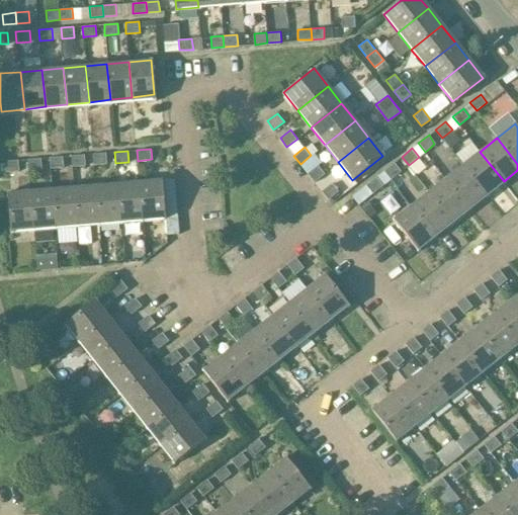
[(463,165),(487,195),(504,181),(480,152),(463,165)]
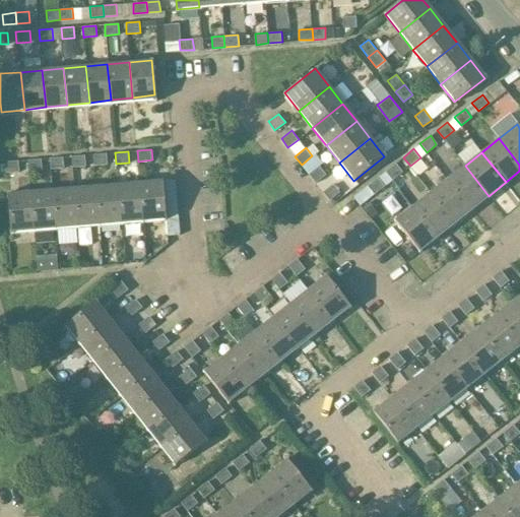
[(107,165),(106,153),(93,154),(93,166),(107,165)]
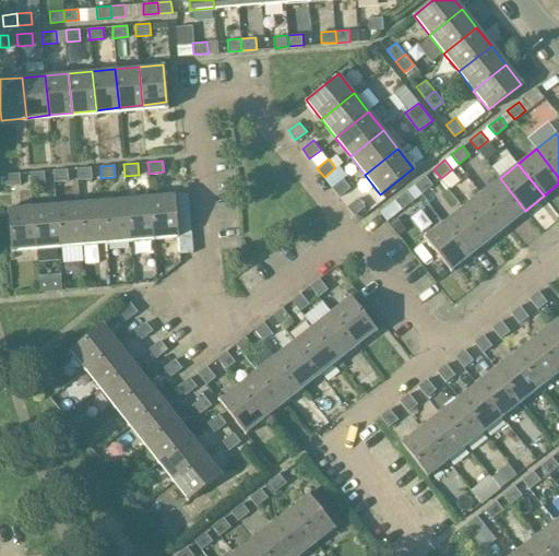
[(335,168),(335,167),(324,177),(339,196),(351,187),(344,178),(347,175),(339,165),(335,168)]
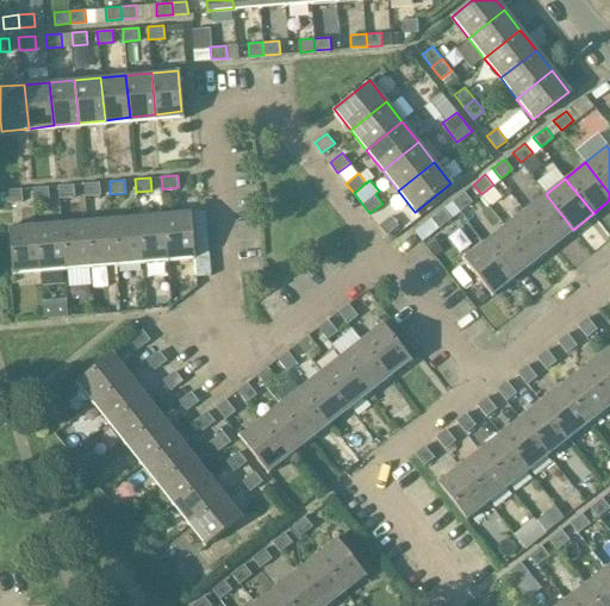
[(101,181),(85,182),(85,195),(103,194),(101,181)]
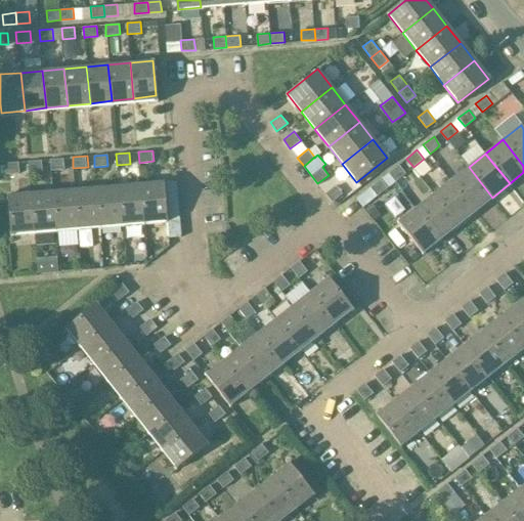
[(64,169),(63,158),(50,159),(50,170),(64,169)]
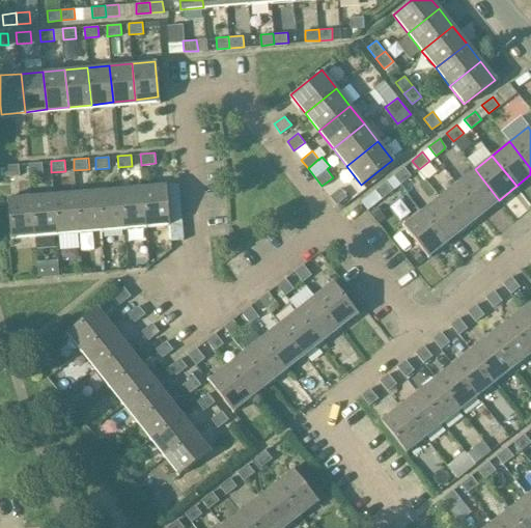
[(43,173),(42,162),(28,163),(29,174),(43,173)]
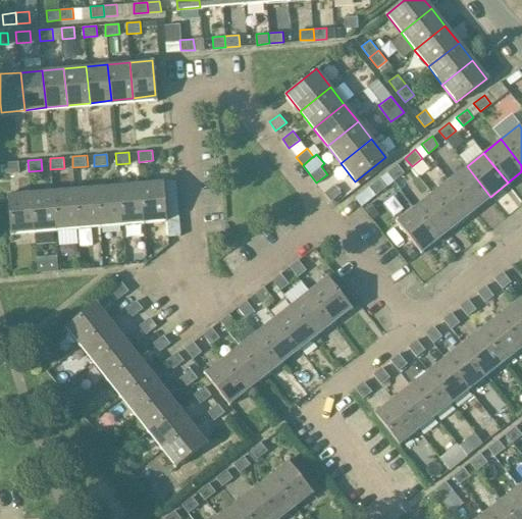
[(5,162),(5,173),(19,172),(18,161),(5,162)]
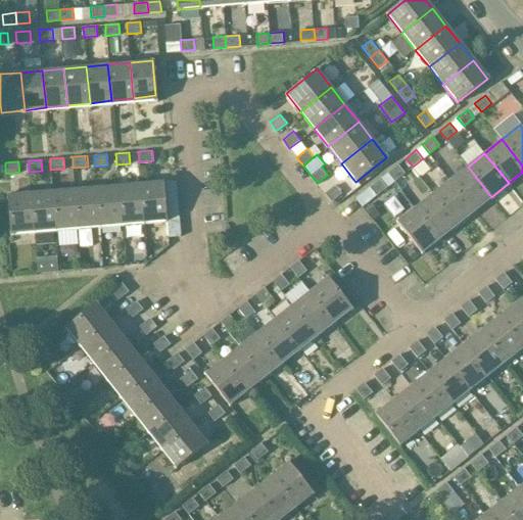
[(406,172),(398,163),(387,172),(394,181),(406,172)]
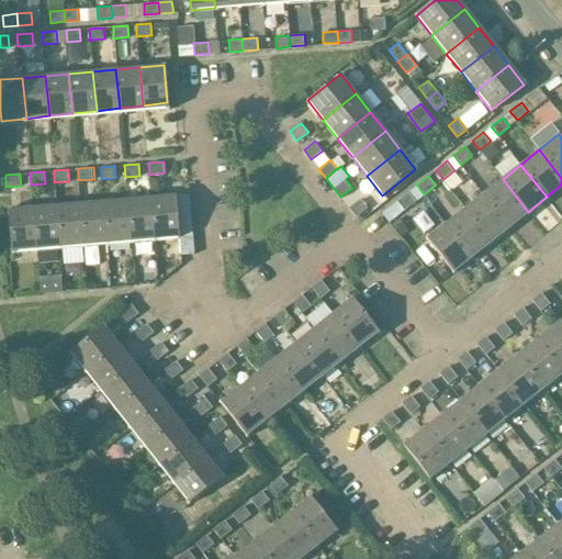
[(503,179),(484,194),(509,226),(528,212),(503,179)]
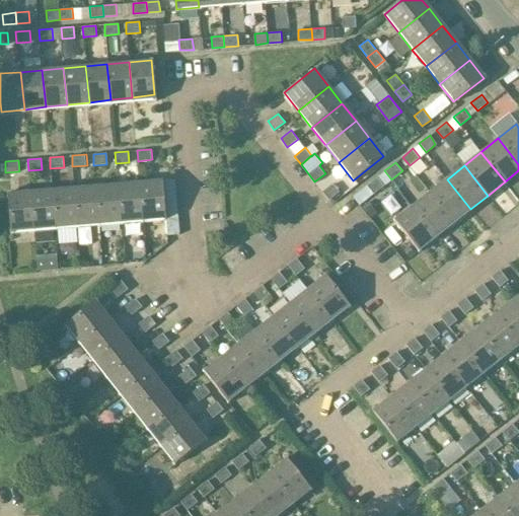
[(383,185),(377,176),(367,185),(373,193),(383,185)]
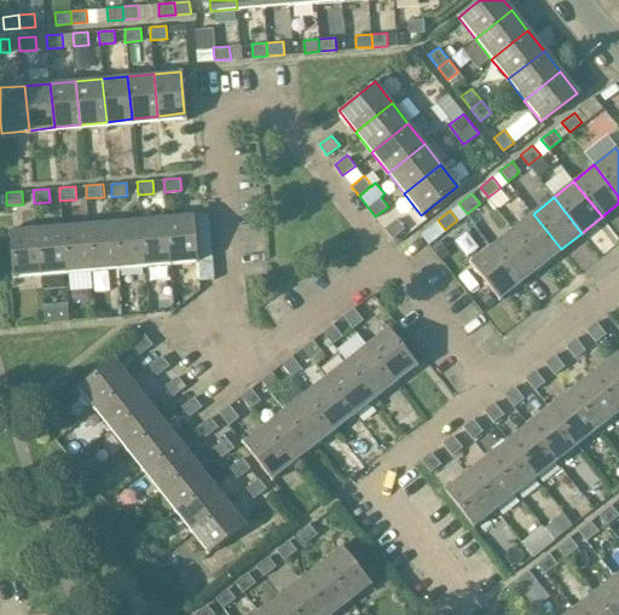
[(208,214),(194,215),(167,218),(171,264),(197,261),(197,260),(212,260),(208,214)]
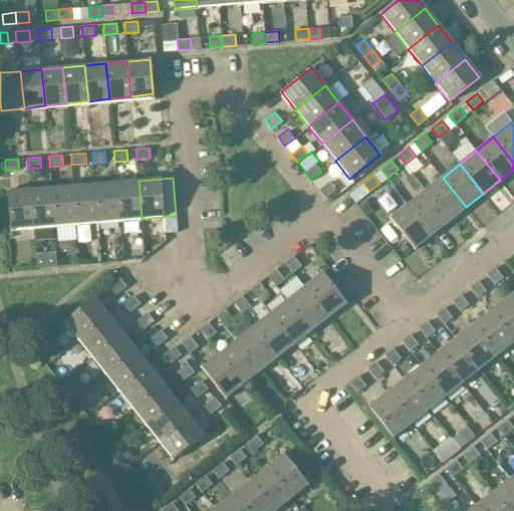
[(443,178),(426,191),(449,221),(466,207),(443,178)]
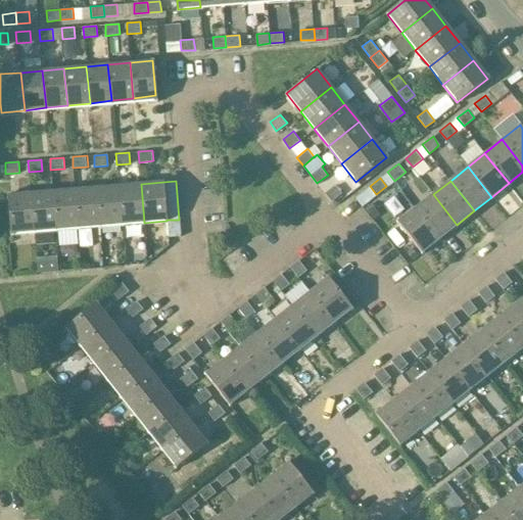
[(144,223),(141,184),(119,186),(122,225),(144,223)]
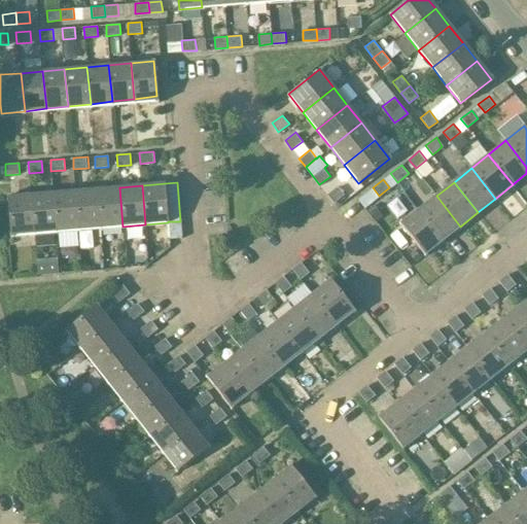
[(338,185),(327,194),(334,203),(345,194),(338,185)]
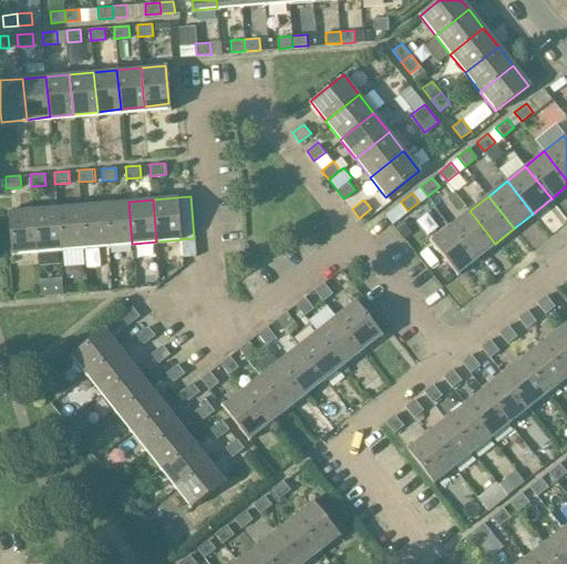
[(132,244),(129,202),(105,204),(109,246),(132,244)]
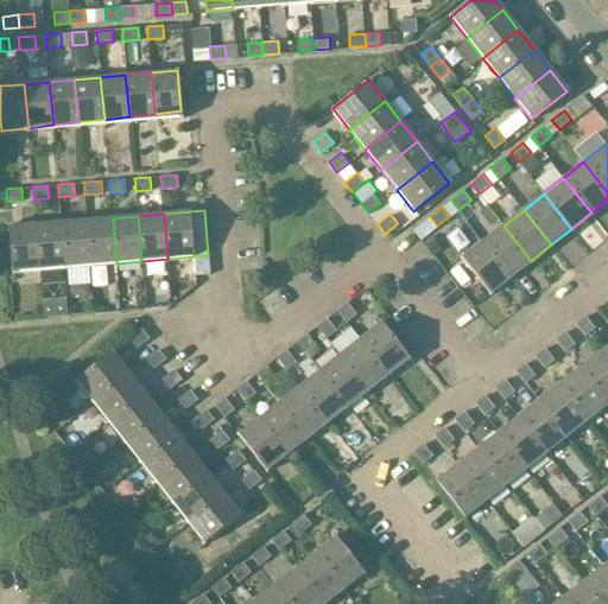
[(113,218),(87,220),(90,266),(116,264),(113,218)]
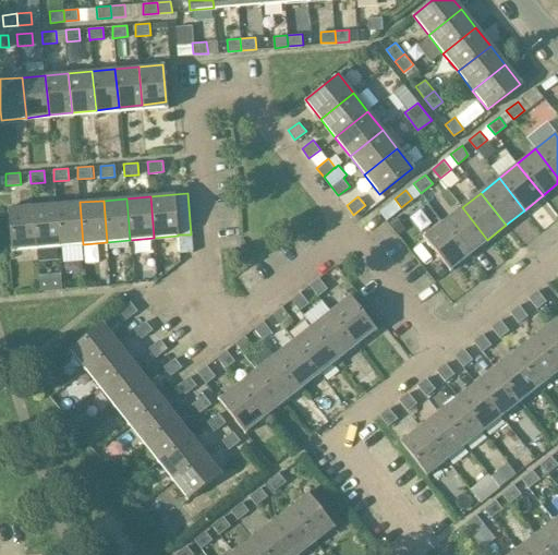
[(80,202),(57,204),(60,245),(83,244),(80,202)]
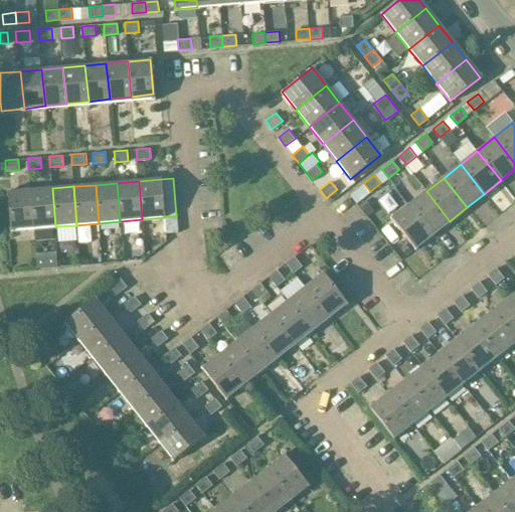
[(52,188),(30,190),(33,228),(55,226),(52,188)]
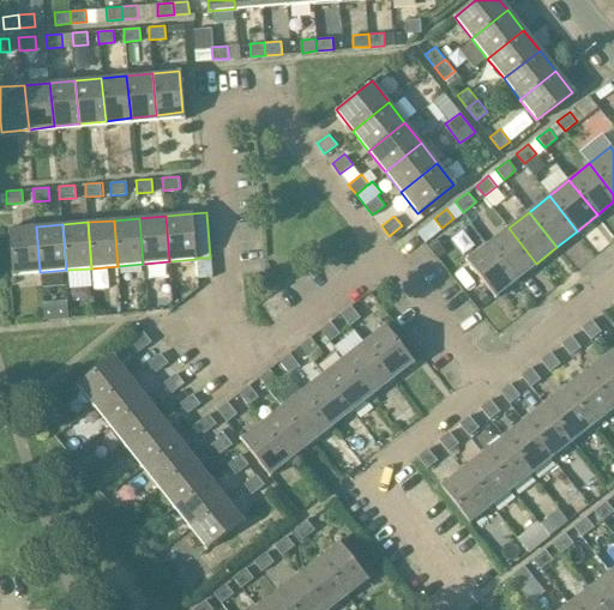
[(10,229),(13,275),(40,272),(36,227),(10,229)]
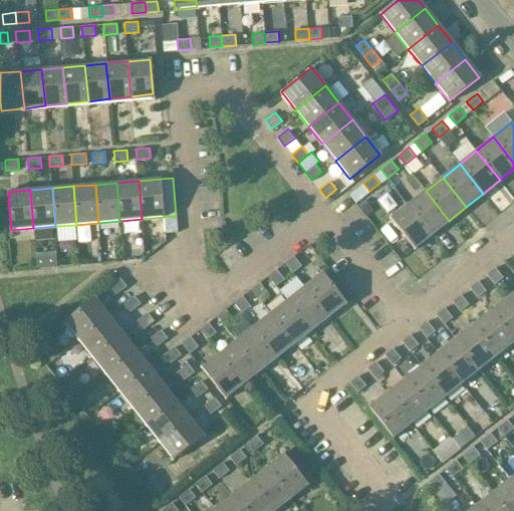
[(426,191),(409,204),(432,234),(449,221),(426,191)]
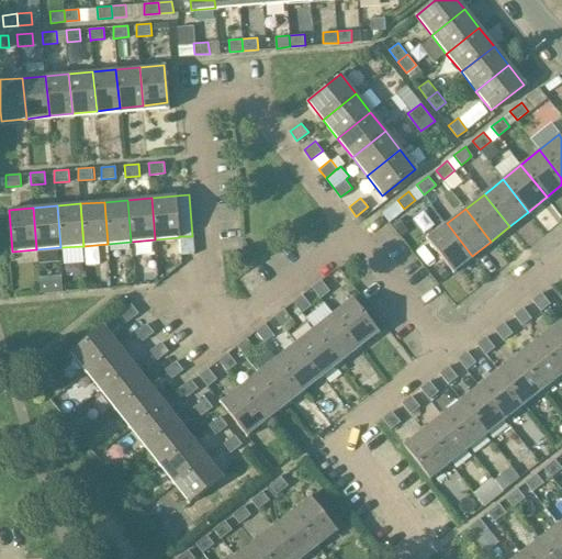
[(427,238),(453,271),(472,256),(447,223),(427,238)]
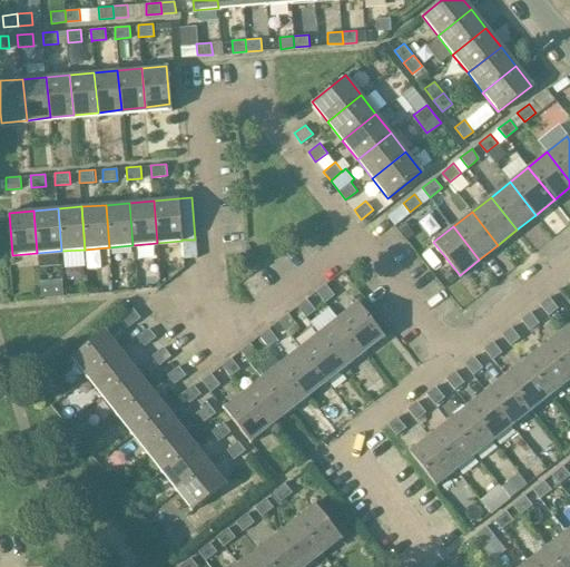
[(334,293),(325,282),(316,290),(325,301),(334,293)]
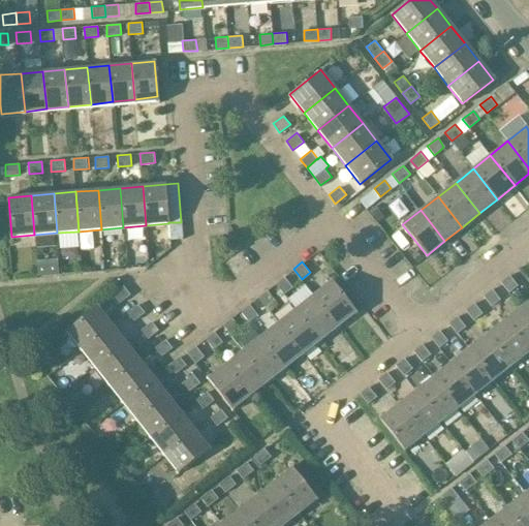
[(518,284),(509,274),(501,280),(509,291),(518,284)]
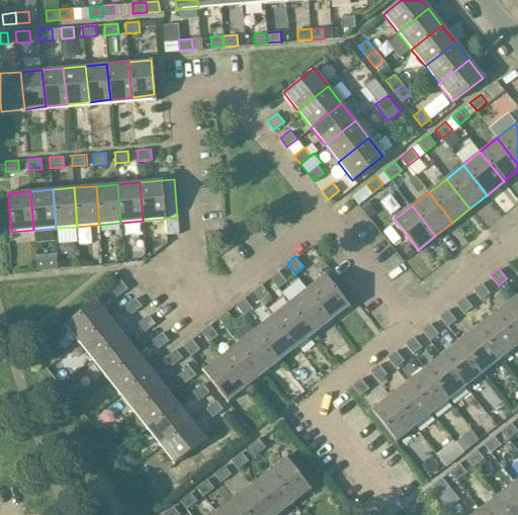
[(287,280),(279,269),(270,276),(278,287),(287,280)]
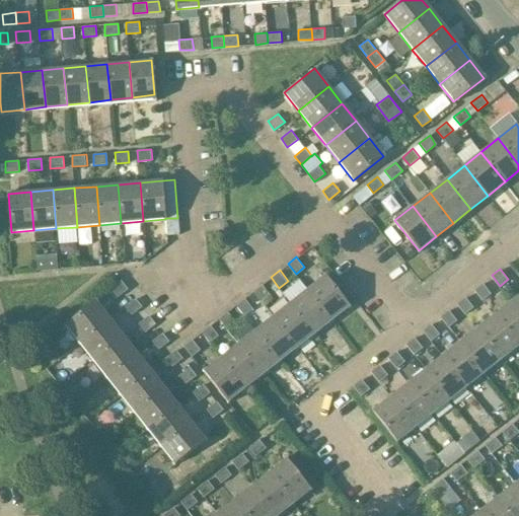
[(350,306),(325,275),(307,289),(331,320),(350,306)]
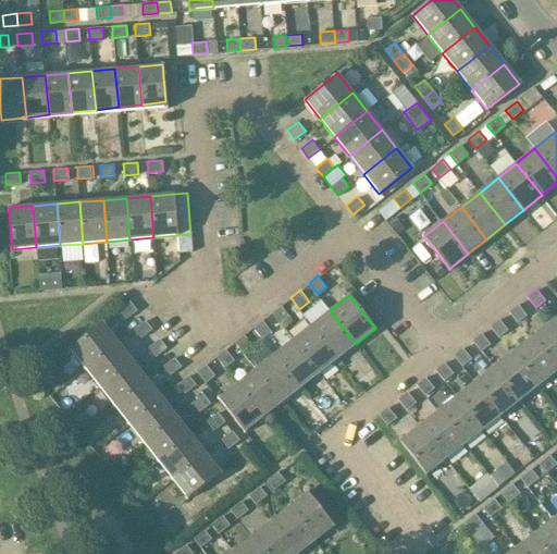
[(137,309),(131,299),(119,309),(126,318),(137,309)]
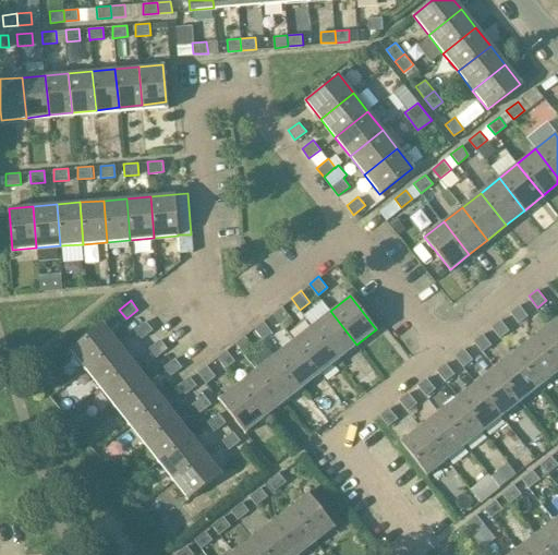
[(510,311),(519,322),(528,315),(519,303),(510,311)]
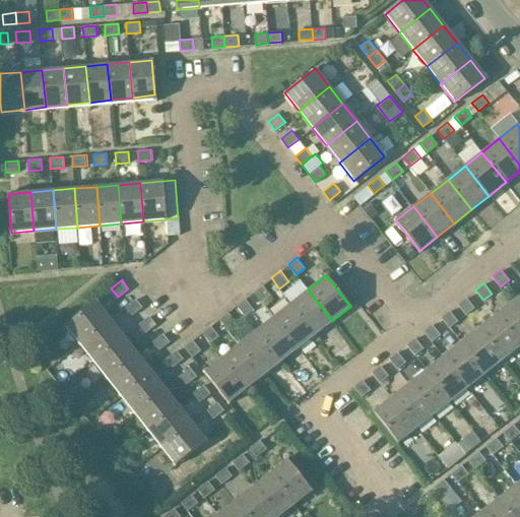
[(271,295),(262,284),(254,291),(262,302),(271,295)]
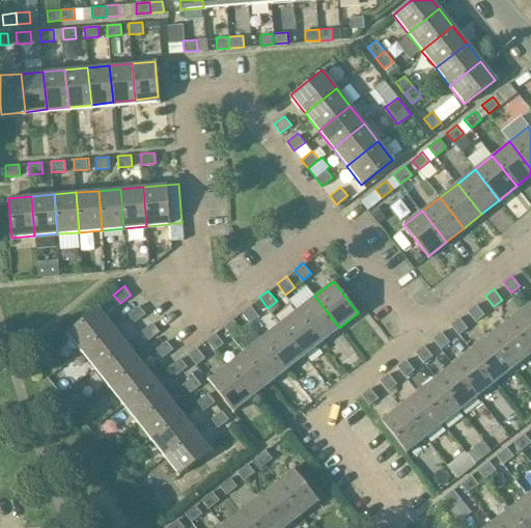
[(314,296),(297,310),(322,341),(339,328),(314,296)]
